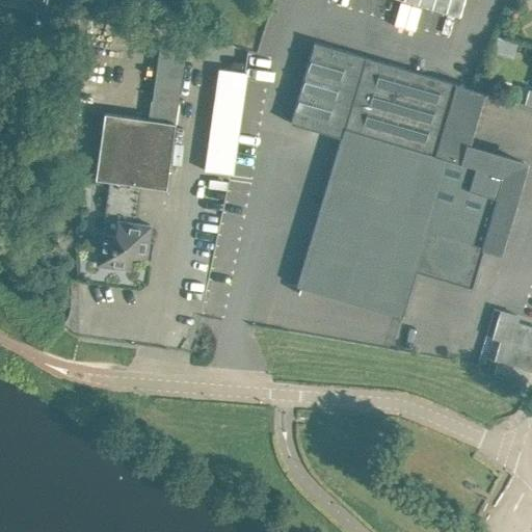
[(431,8),(433,0),(419,0),(418,4),(431,8)]
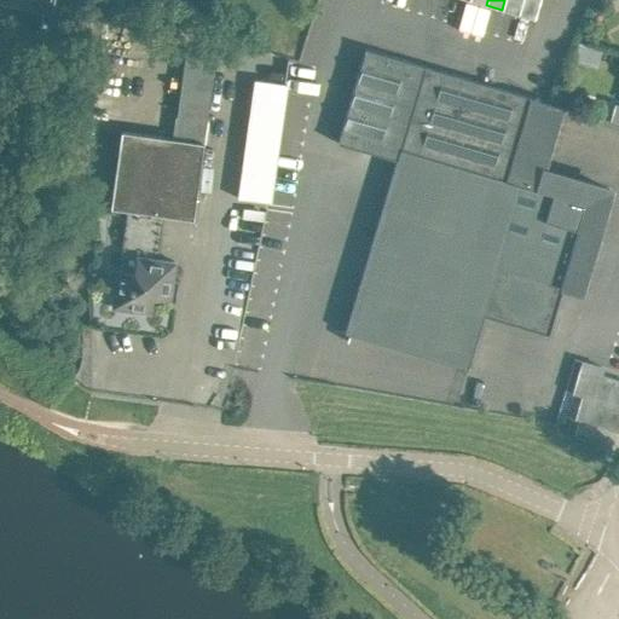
[(519,15),(522,0),(504,0),(502,10),(519,15)]
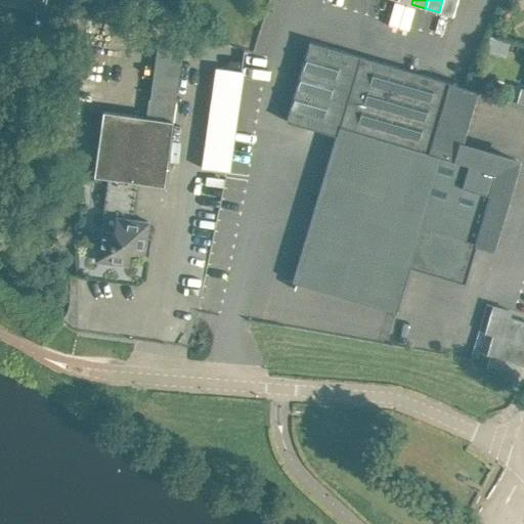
[(457,0),(442,0),(439,12),(452,16),(457,0)]
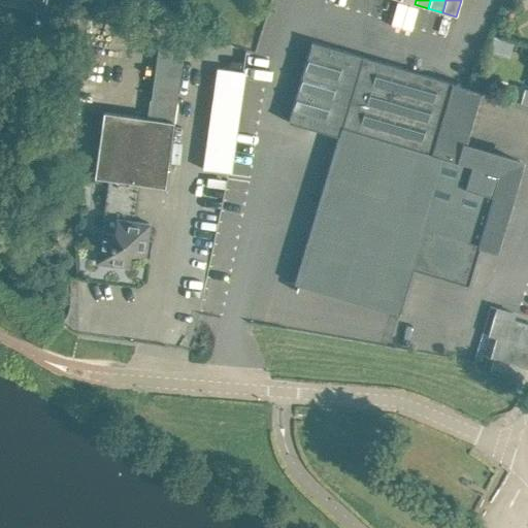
[(311,41),(288,122),(338,136),(294,284),(399,315),(413,268),(467,284),(480,243),(495,248),(504,216),(521,161),(462,144),(479,91),(311,41)]
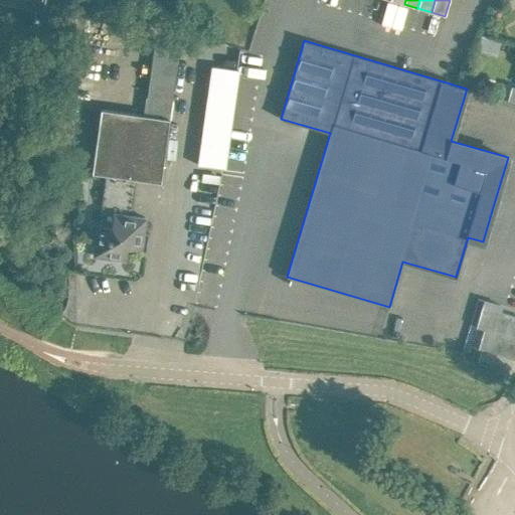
[(161,182),(170,118),(178,60),(153,56),(145,115),(102,109),(93,173),(106,175),(96,243),(108,245),(107,258),(125,261),(127,245),(141,247),(145,217),(131,215),(136,178),(161,182)]
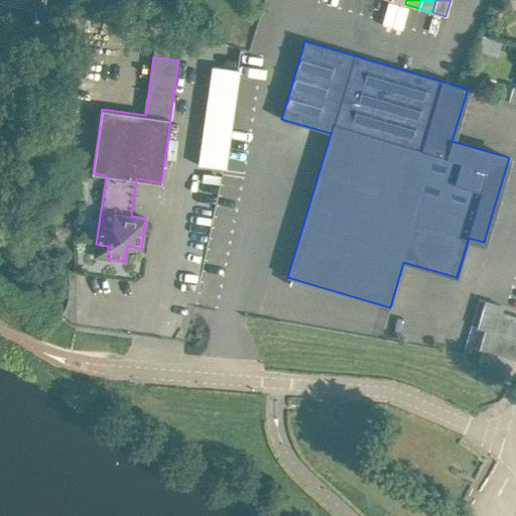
[(212,67),(199,165),(224,168),(237,70),(212,67)]
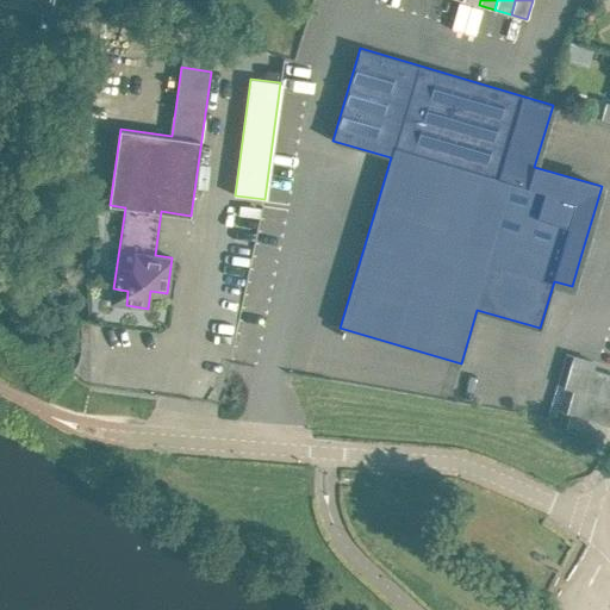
[(567,86),(554,92),(561,107),(574,101),(567,86)]
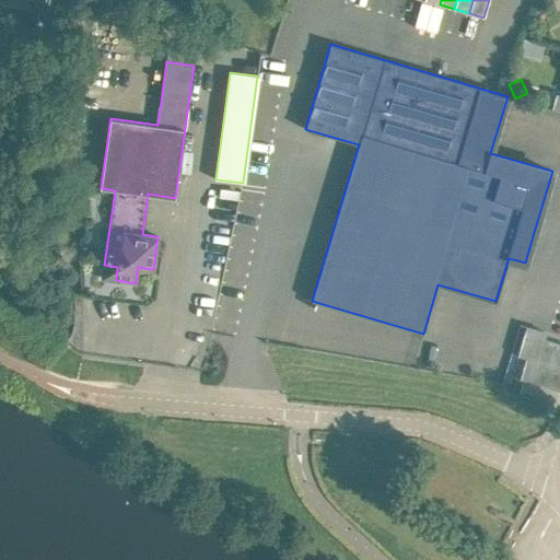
[(520,325),(512,352),(520,354),(527,357),(522,377),(559,389),(559,388),(559,343),(551,341),(553,335),(527,327),(520,325)]
